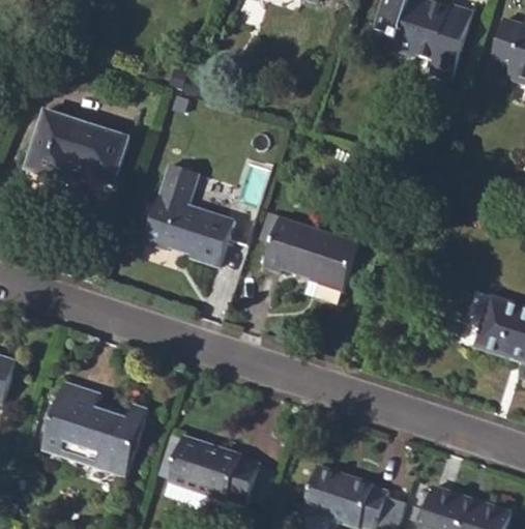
[(379,0),(371,25),(395,32),(389,47),(413,56),(414,52),(431,58),(426,71),(448,80),(472,10),(449,3),(448,7),(427,0),(426,2),(418,0),(379,0)]
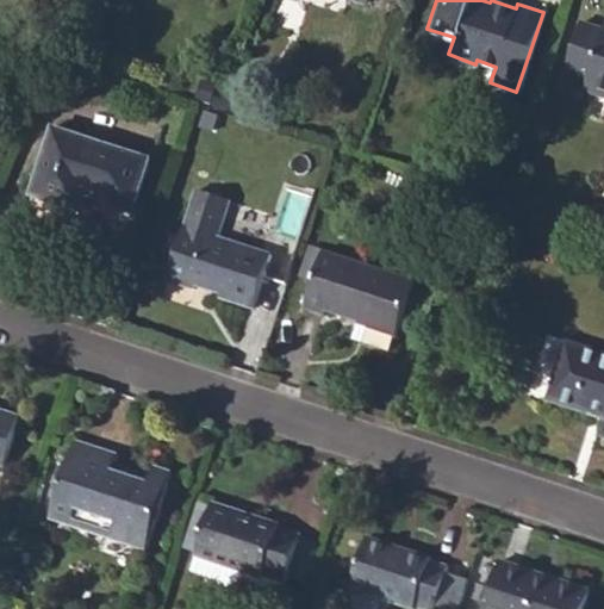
[(561,73),(584,80),(583,88),(587,98),(603,103),(603,18),(599,31),(577,24),(561,73)]
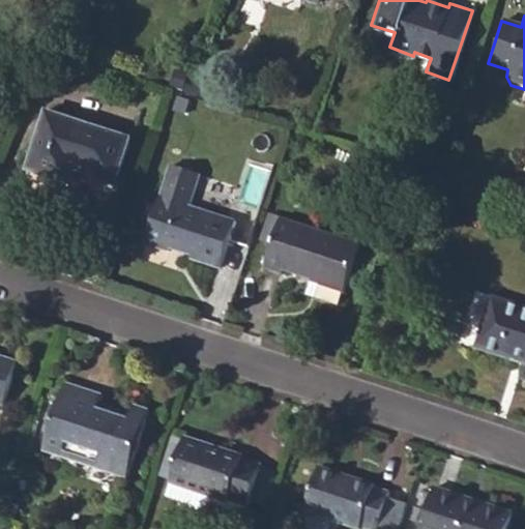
[(24,169),(67,182),(73,168),(91,175),(89,179),(110,185),(126,138),(42,111),(24,169)]
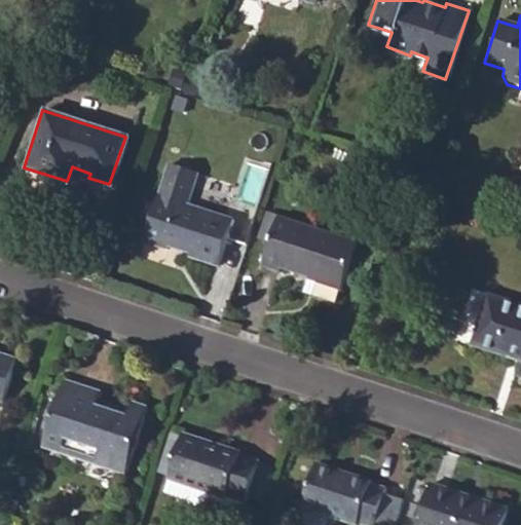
[(138,247),(159,253),(161,247),(186,255),(214,264),(229,219),(183,204),(193,173),(165,163),(138,247)]
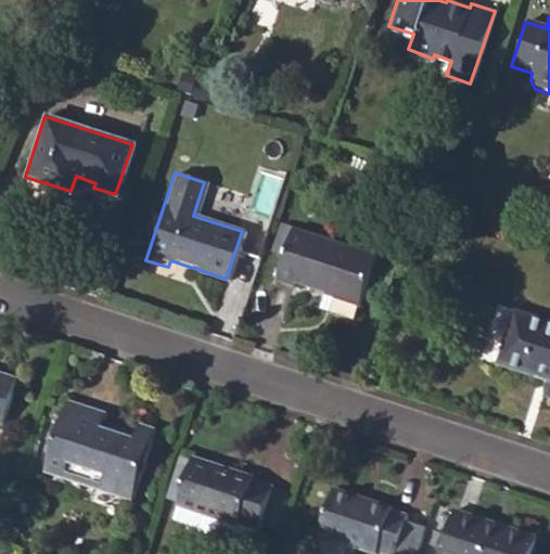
[(322,292),(323,288),(357,299),(358,299),(372,255),(291,228),(272,279),(291,286),(292,281),(322,292)]
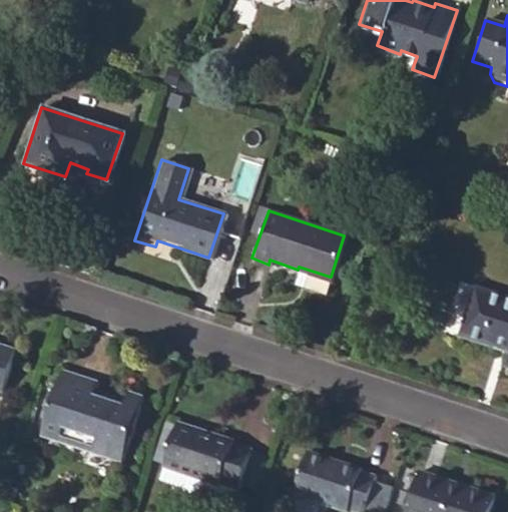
[(134,240),(132,248),(166,260),(168,256),(177,259),(181,248),(157,240),(155,246),(134,240)]
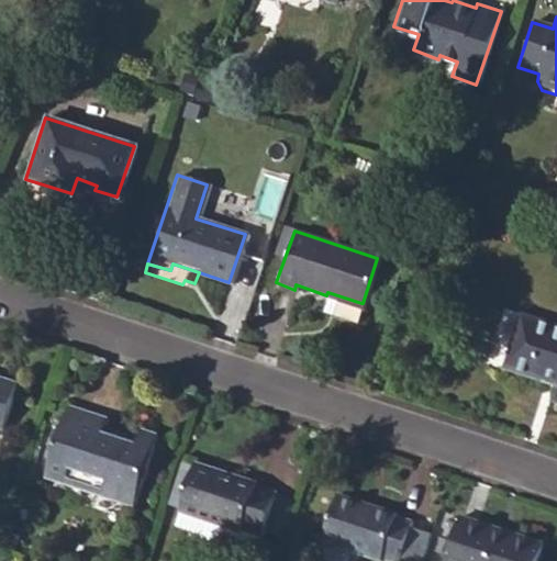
[(326,295),(321,311),(355,322),(361,303),(327,292),(326,295)]
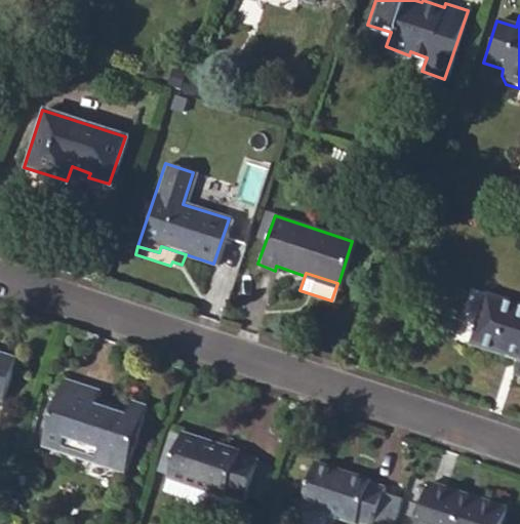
[(470,345),(486,294),(483,293),(467,344),(470,345)]
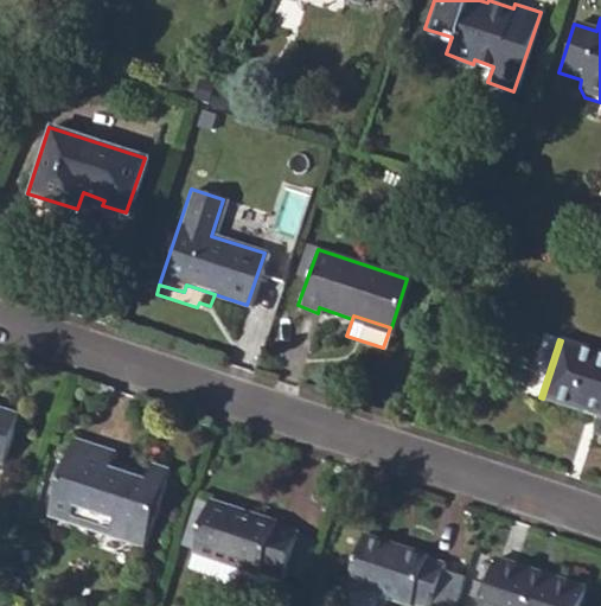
[(543,399),(580,410),(582,402),(600,408),(598,416),(593,432),(600,434),(600,352),(562,340),(543,399)]
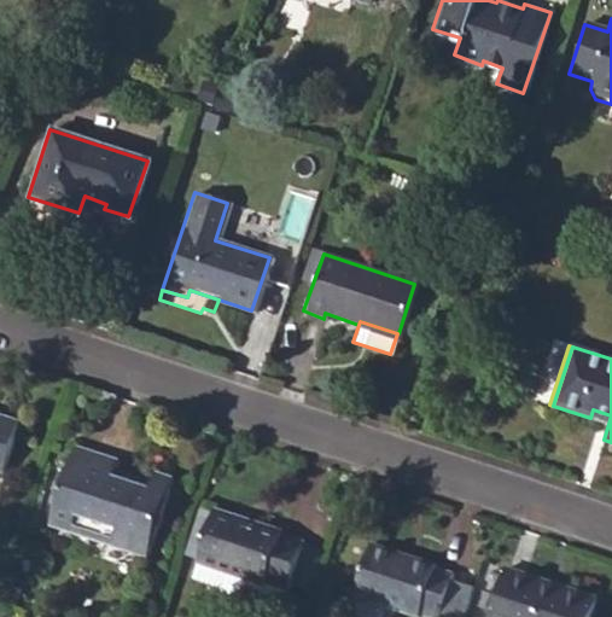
[(590,418),(608,424),(611,415),(593,409),(590,418)]
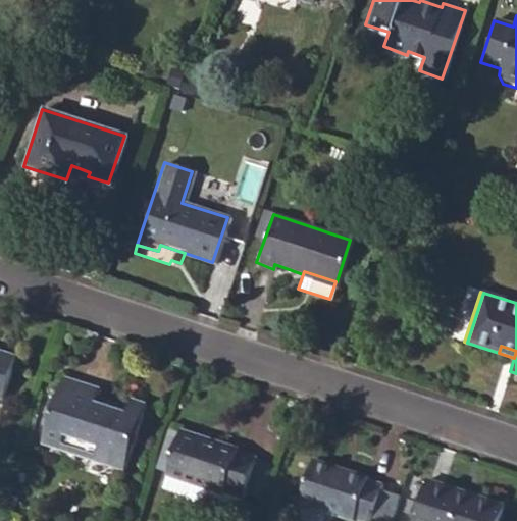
[(0,398),(14,356),(0,351),(0,398)]
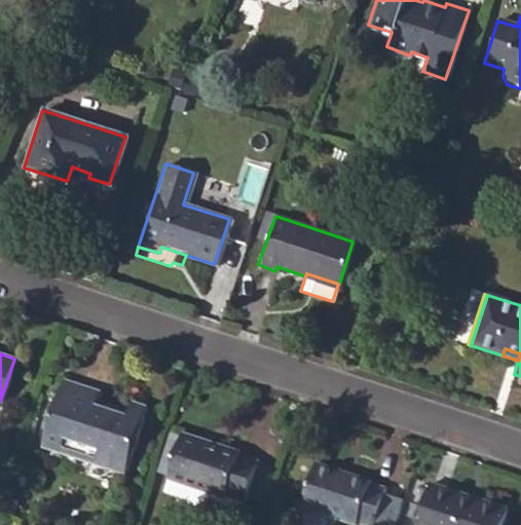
[(41,445),(121,472),(143,407),(129,403),(128,408),(94,396),(96,390),(63,379),(41,445)]
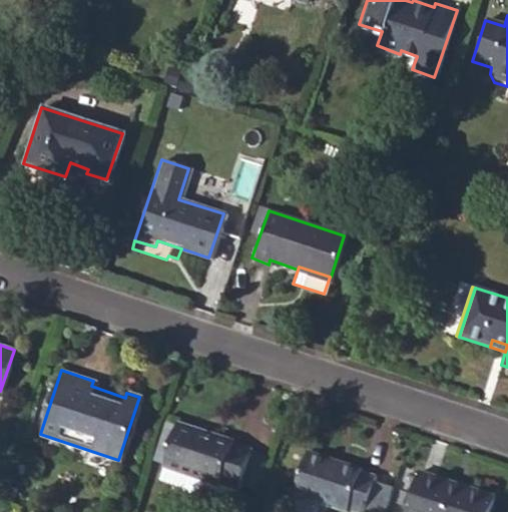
[(162,467),(216,485),(218,483),(236,490),(238,483),(249,450),(249,448),(231,442),(232,440),(200,430),(200,434),(192,431),(193,428),(176,422),(161,466),(162,467)]
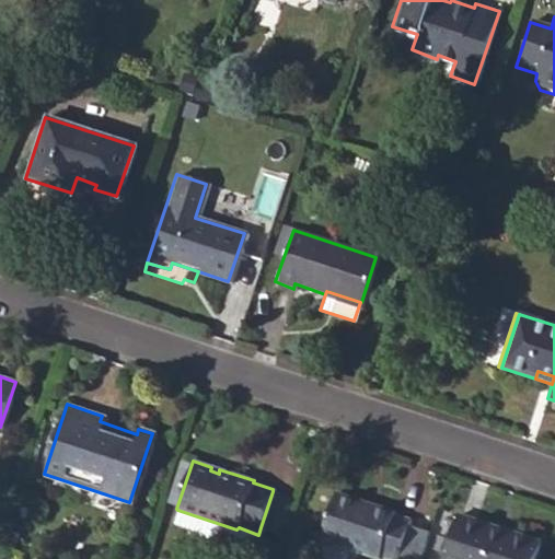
[(319,539),(350,549),(377,558),(377,555),(390,558),(394,558),(396,554),(412,558),(416,558),(427,528),(406,521),(407,519),(391,512),(391,510),(334,490),(316,538),(319,539)]
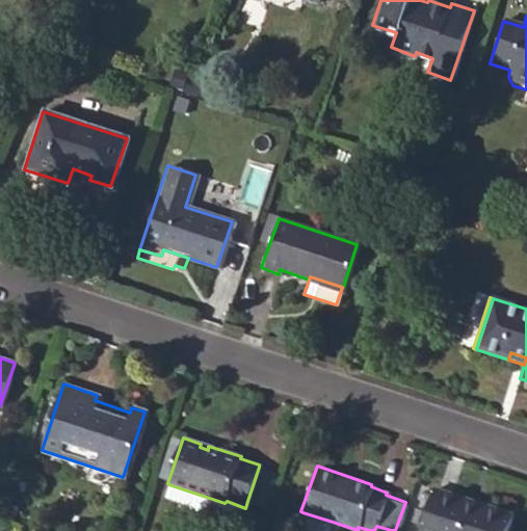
[(247,501),(262,506),(273,472),(259,467),(247,501)]
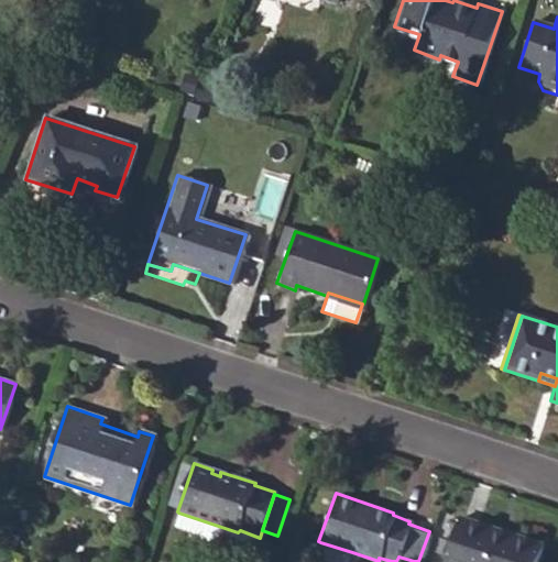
[(178,513),(174,526),(204,536),(201,541),(227,549),(228,543),(254,552),(260,538),(240,530),(238,532),(178,513)]
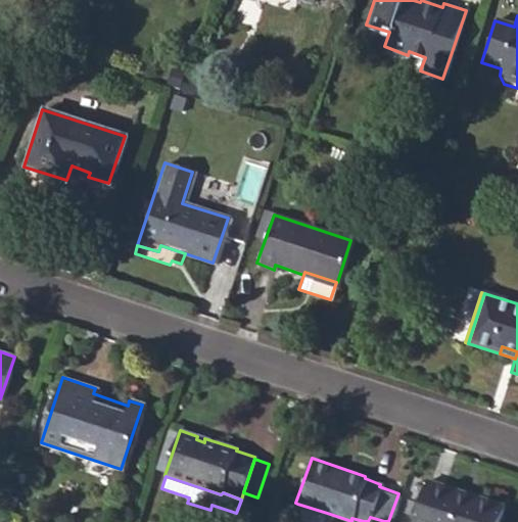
[(463,492),(425,479),(411,521),(495,521),(501,505),(474,495),(473,499),(462,495),(463,492)]
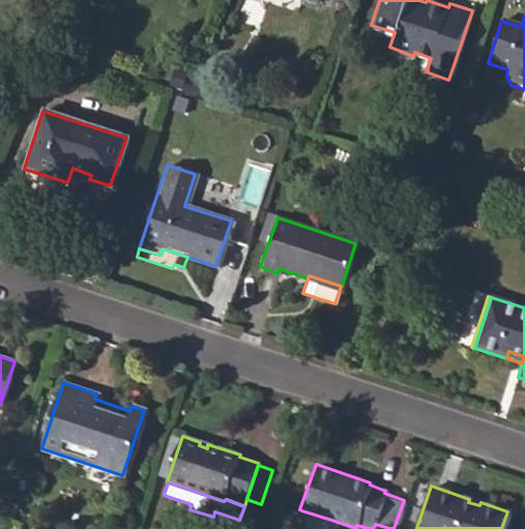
[(301,510),(296,525),(309,528),(327,528),(331,520),(301,510)]
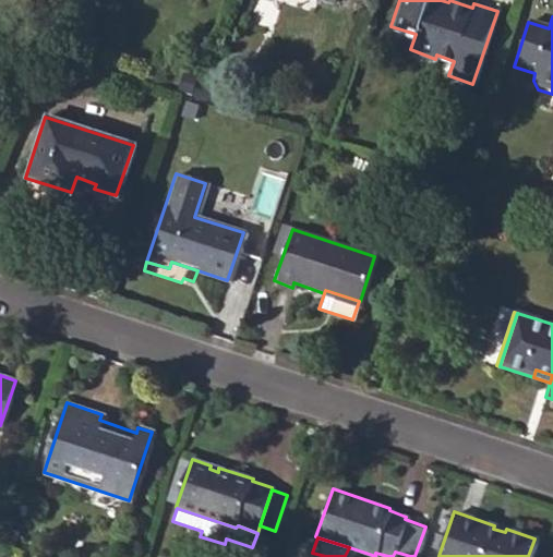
All buildings are outlined.
